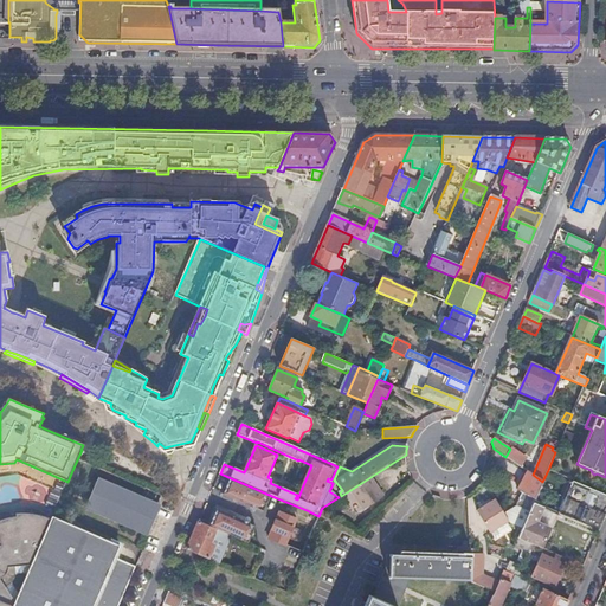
[(495,459),(505,468),(510,461),(505,457),(494,449),(494,455),(495,459)]
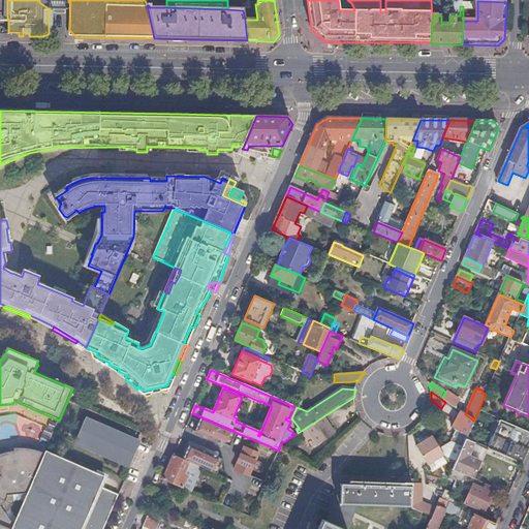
[(454,407),(455,407),(458,402),(444,394),(441,399),(445,402),(450,405),(453,402),(456,404),(454,407)]
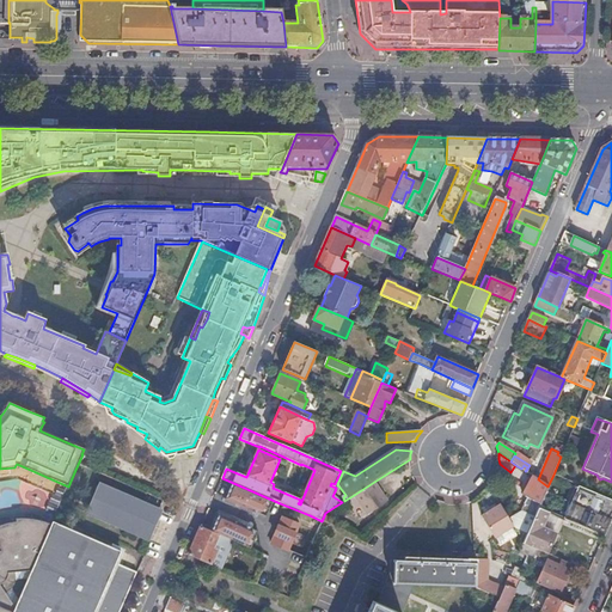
[(538,479),(533,477),(522,496),(540,505),(548,487),(538,479)]
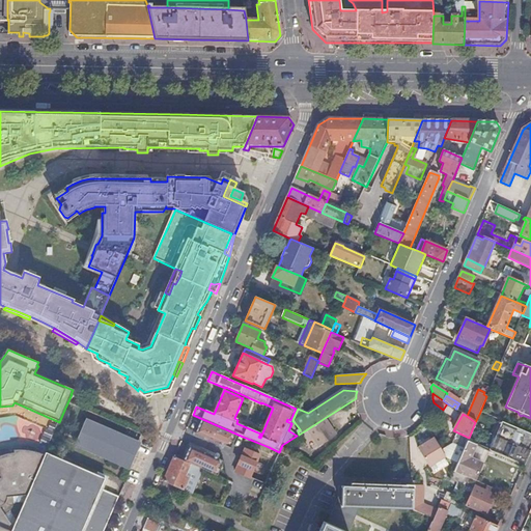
[(193,415),(187,428),(238,449),(243,437),(193,415)]
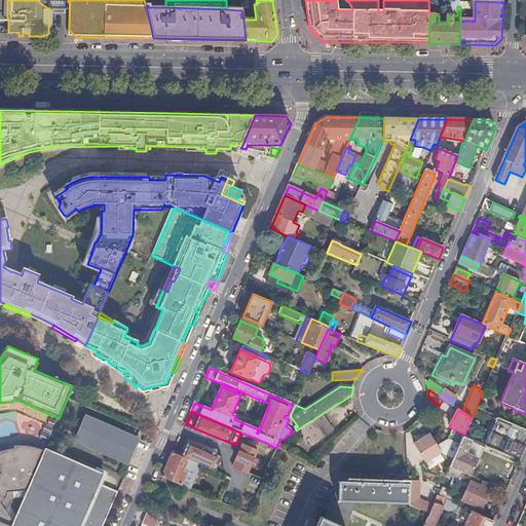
[(322,414),(304,425),(315,443),(333,431),(322,414)]
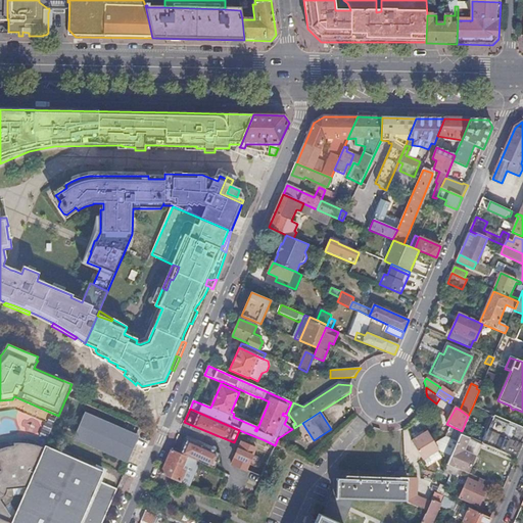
[(86,414),(80,427),(133,450),(134,449),(132,447),(137,436),(86,414)]
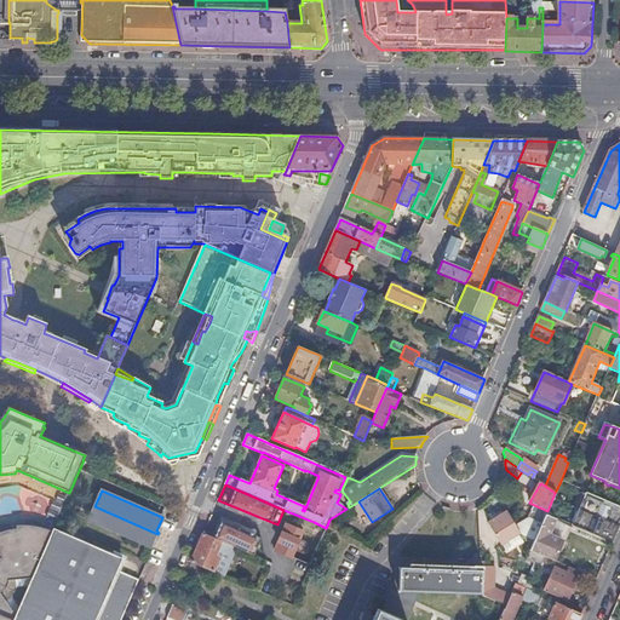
[(619,506),(586,492),(570,527),(613,545),(619,527),(619,506)]
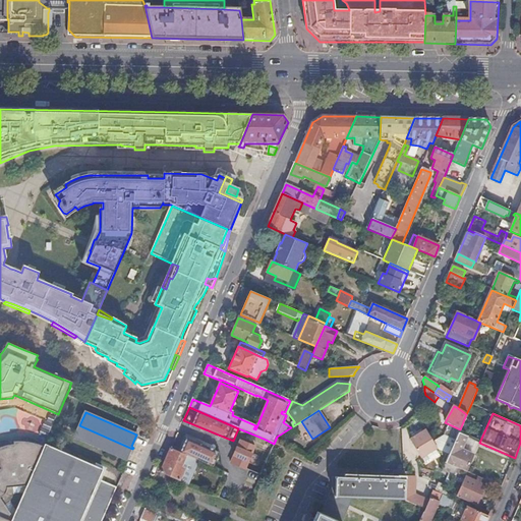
[(127,461),(132,449),(79,425),(73,438),(92,445),(93,443),(117,454),(116,456),(127,461)]
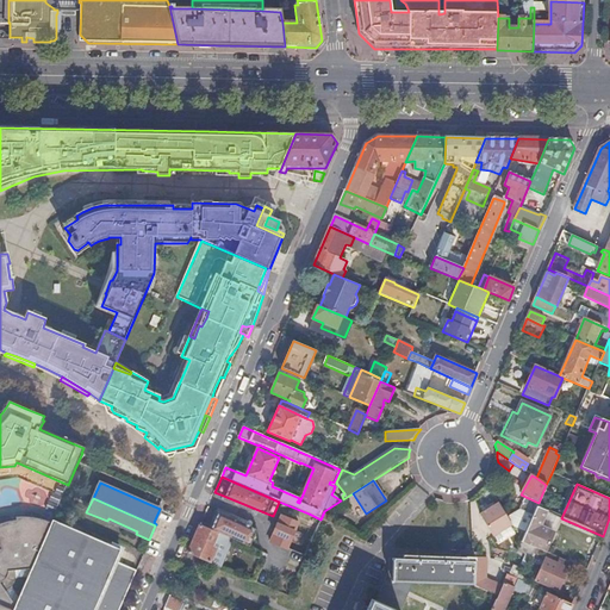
[(512,527),(499,504),(480,516),(493,537),(512,527)]
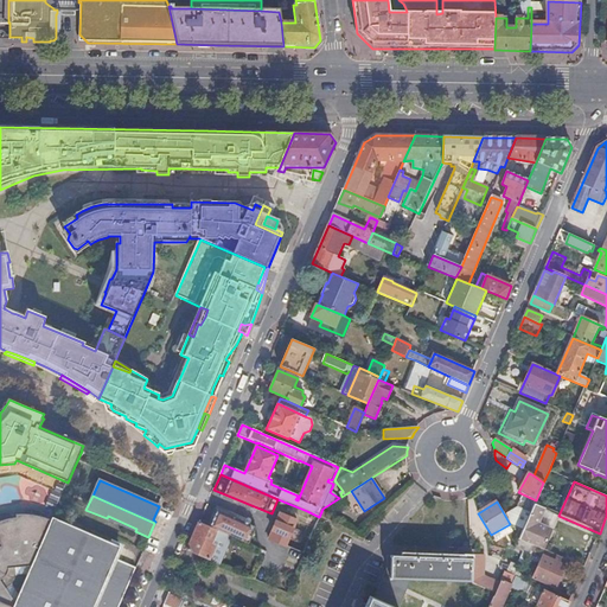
[(537,524),(543,510),(534,505),(529,515),(523,531),(518,540),(532,545),(540,549),(542,550),(543,550),(551,530),(537,524)]
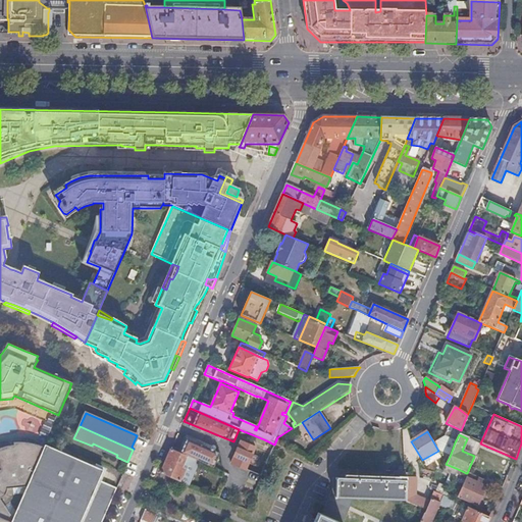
[(217,469),(223,457),(177,436),(171,450),(199,461),(217,469)]
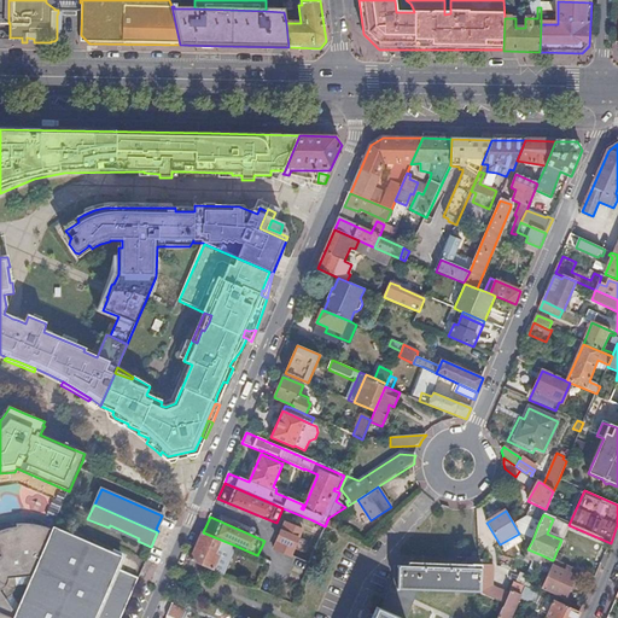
[(561,540),(567,525),(553,519),(547,534),(561,540)]
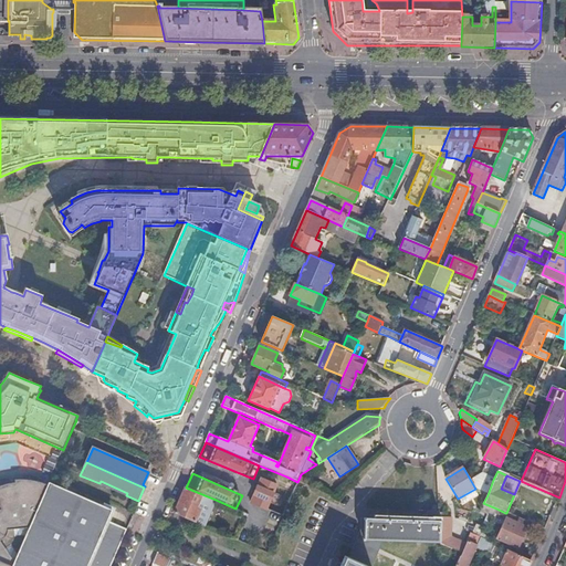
[(286,477),(282,485),(294,490),(297,482),(286,477)]
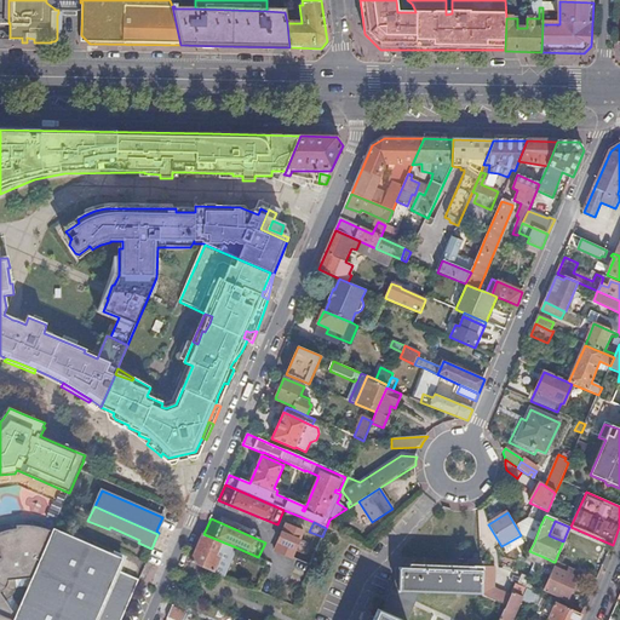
[(540,526),(529,522),(523,538),(534,543),(540,526)]
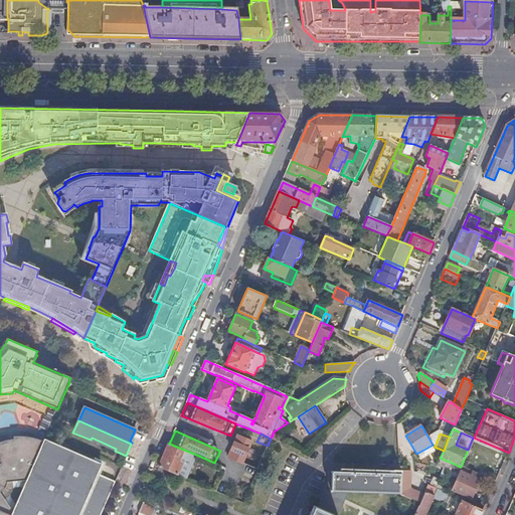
[(228,458),(242,464),(251,442),(247,440),(240,437),(237,444),(234,443),(231,449),(231,450),(229,456),(228,458)]
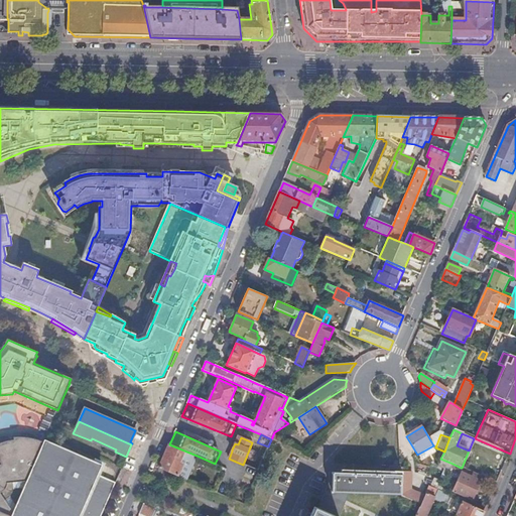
[(0,515),(12,515),(17,505),(27,482),(37,459),(43,443),(40,441),(34,440),(27,438),(20,438),(14,438),(14,441),(6,442),(0,444),(0,462),(1,466),(0,466),(0,515)]
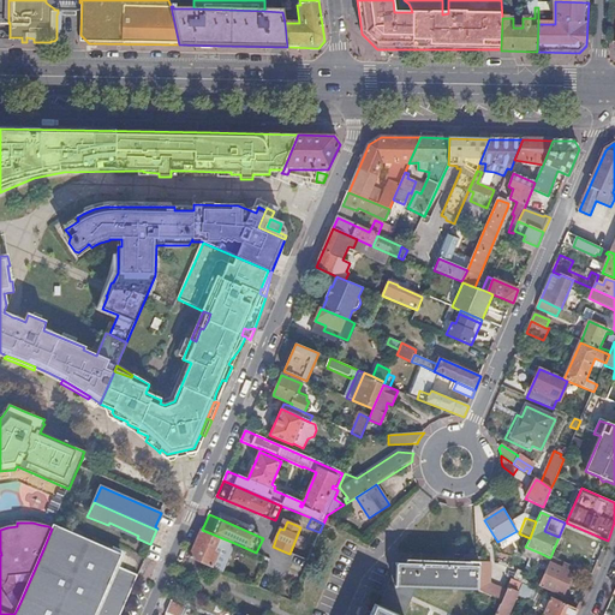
[(15,614),(121,614),(123,613),(138,577),(118,568),(124,555),(54,525),(52,529),(45,547),(33,574),(21,602),(15,614)]
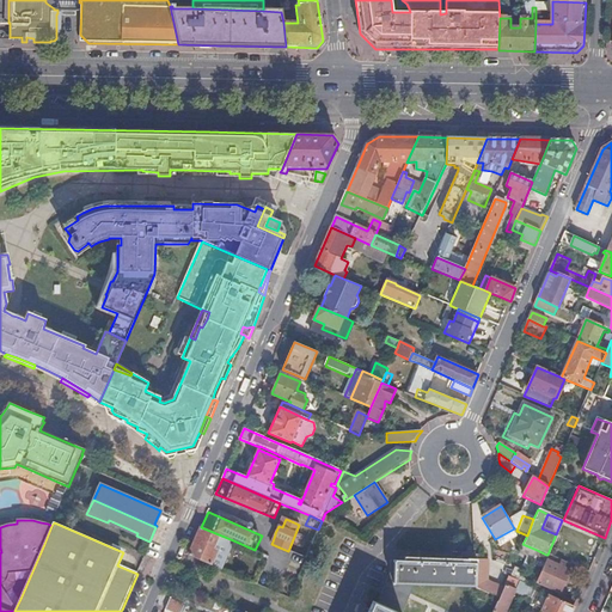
[(189,555),(221,568),(233,540),(201,527),(189,555)]
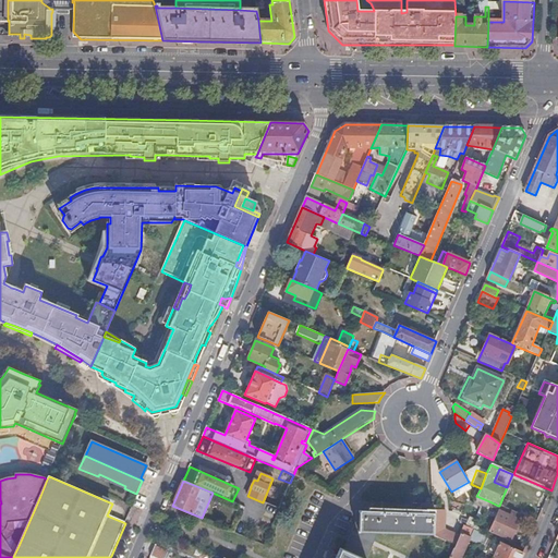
[(489,501),(476,496),(473,505),(481,508),(485,510),(486,507),(489,501)]
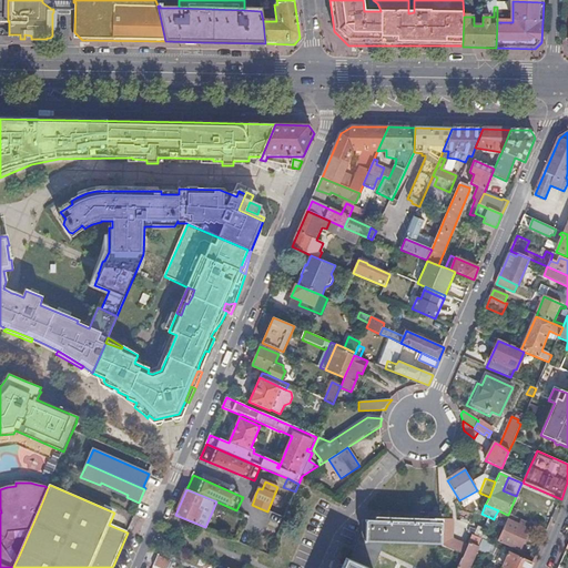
[(508,515),(507,515),(505,520),(507,521),(499,541),(520,550),(531,525),(508,515)]
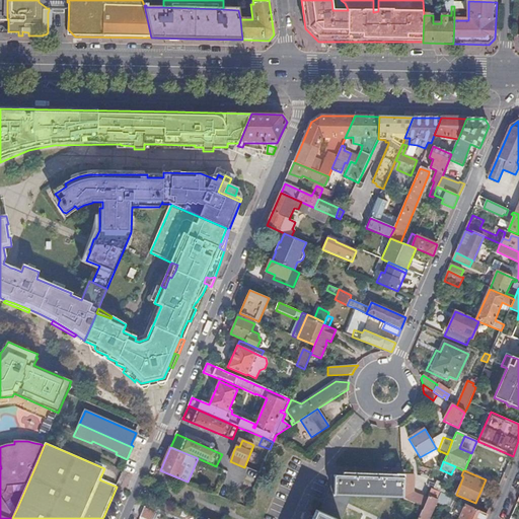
[(337,475),(336,494),(351,495),(403,500),(404,500),(403,477),(403,472),(393,471),(392,476),(342,471),(342,475),(337,475)]
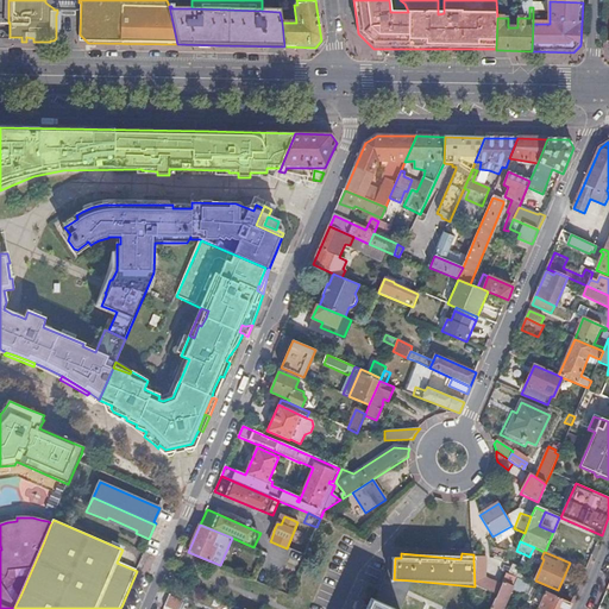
[(383,592),(403,602),(403,601),(412,581),(394,579),(395,558),(393,558),(393,562),(393,564),(391,567),(390,572),(388,576),(376,601),(376,602),(377,600),(380,601),(383,592)]
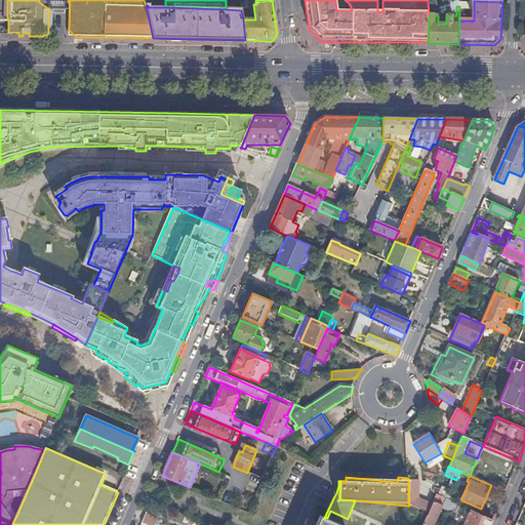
[(419,482),(408,483),(409,506),(429,514),(433,505),(418,498),(418,493),(419,493),(419,482)]
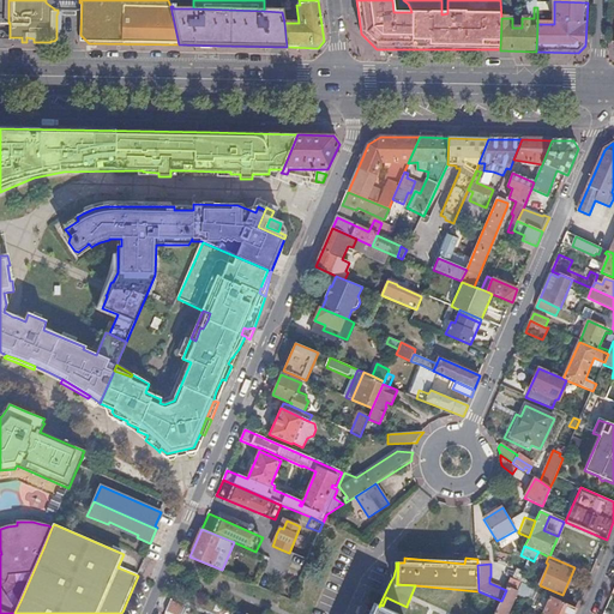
[(519,583),(523,573),(517,571),(513,581),(519,583)]
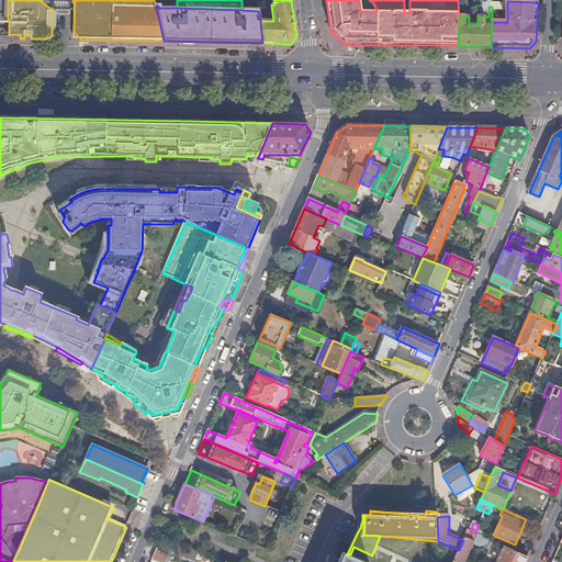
[(453,561),(464,561),(476,535),(475,534),(470,531),(468,530),(463,540),(459,550),(453,561)]
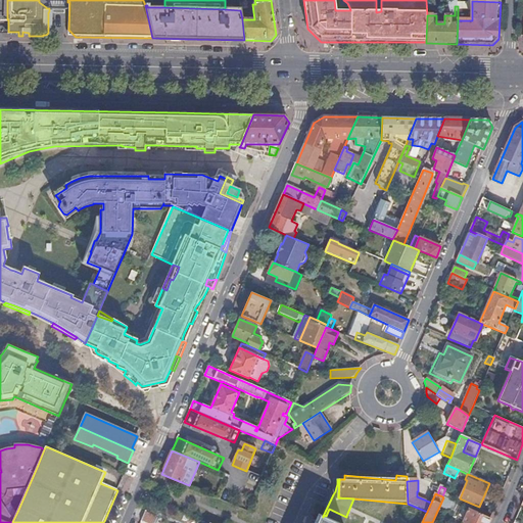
[(453,516),(464,521),(469,509),(455,503),(450,511),(455,513),(453,516)]
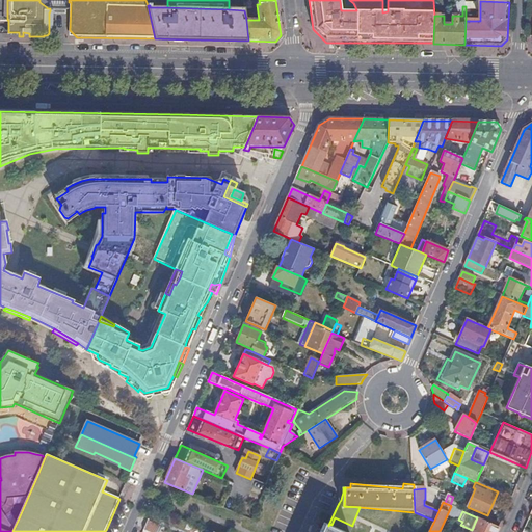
[(349,531),(352,526),(335,517),(331,525),(329,524),(328,526),(328,525),(325,524),(322,530),(321,531),(349,531)]
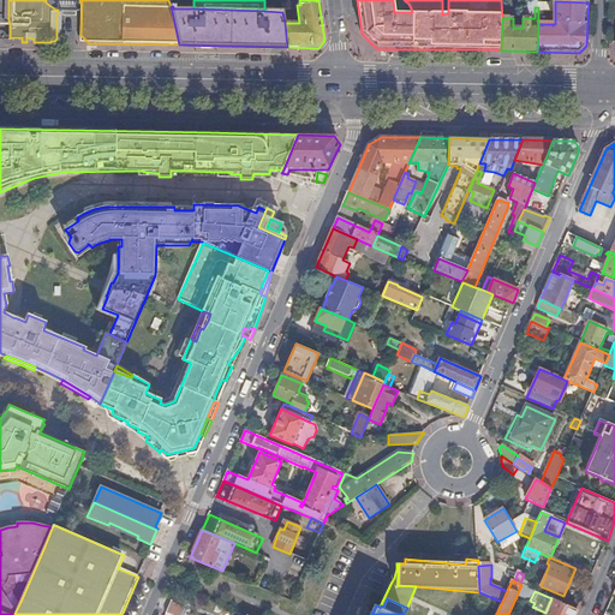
[(545,613),(544,614),(574,614),(577,610),(551,598),(545,613)]
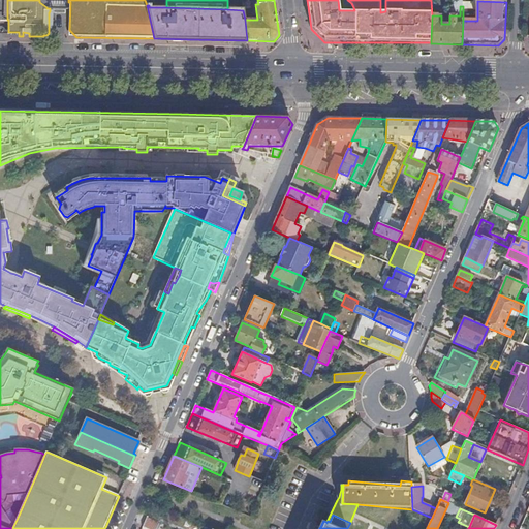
[(143,527),(148,528),(157,528),(160,523),(147,518),(143,527)]
